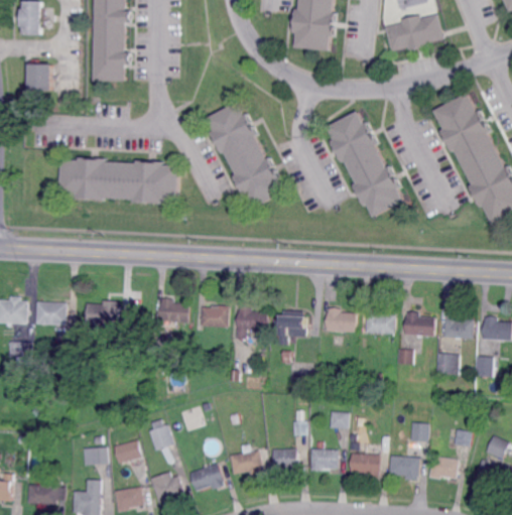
[(125,0),(125,10),(130,11),(130,22),(124,21),(123,52),(129,52),(128,65),(123,63),(123,80),(94,80),(94,0),(125,0)]
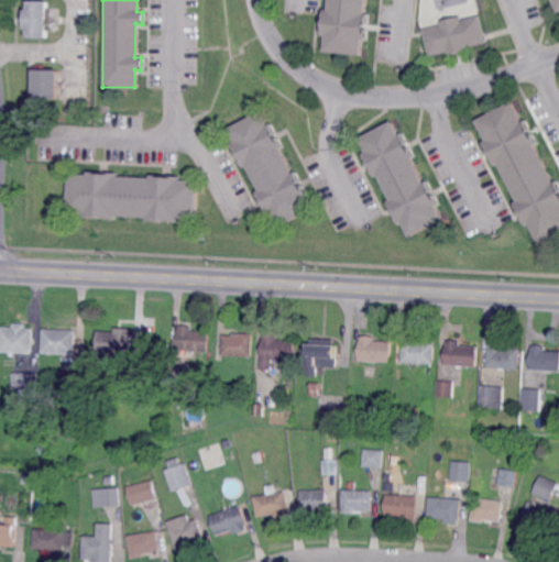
[(362,0),(361,12),(364,12),(362,39),(359,39),(357,53),(320,50),(321,35),(319,35),(321,9),(325,9),(325,0),(362,0)]
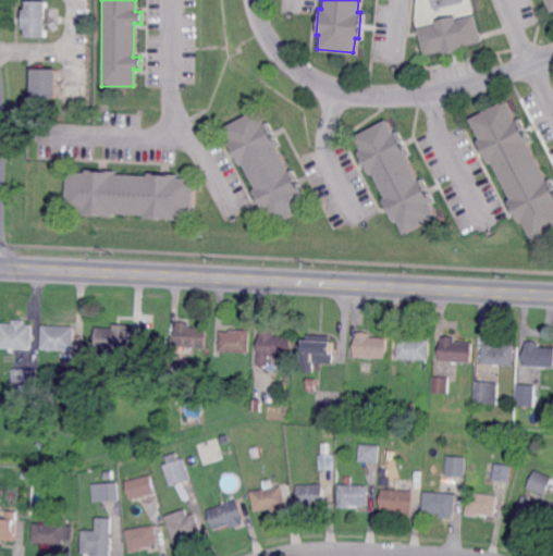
[(552,0),(536,0),(540,13),(552,8),(552,0)]
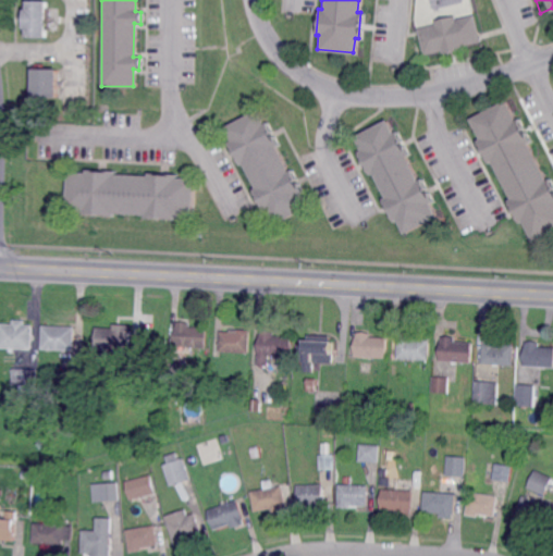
[(45,38),(25,38),(25,29),(22,29),(22,10),(25,10),(25,1),(45,2),(45,38)]
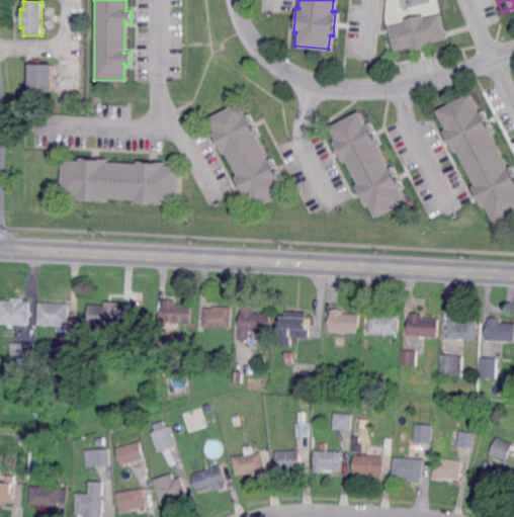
[(443,37),(425,41),(426,46),(408,50),(408,48),(392,52),(386,26),(402,23),(401,20),(419,16),(420,17),(437,13),(443,37)]
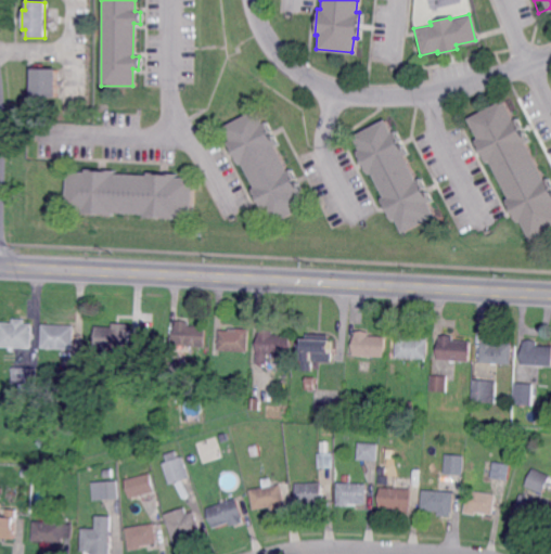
[(55,98),(30,98),(30,69),(55,69),(55,98)]
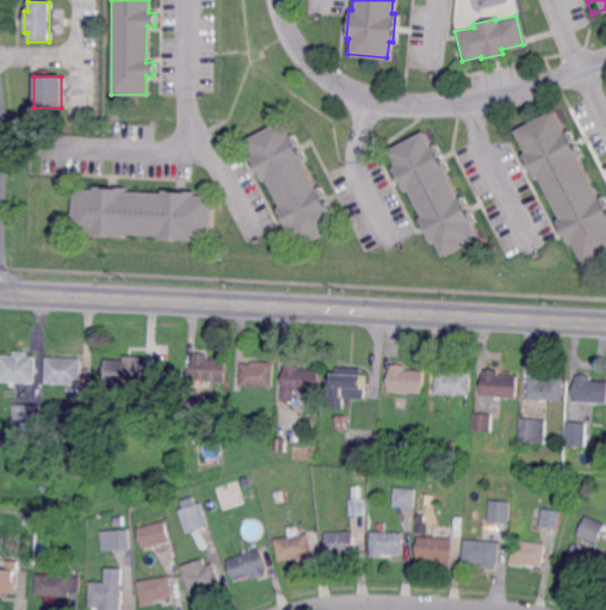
[(562,131),(564,130),(577,155),(575,156),(595,198),(599,196),(605,209),(605,251),(581,264),(570,242),(568,244),(555,220),(557,219),(537,178),(535,180),(521,154),(525,153),(514,131),(551,111),(562,131)]
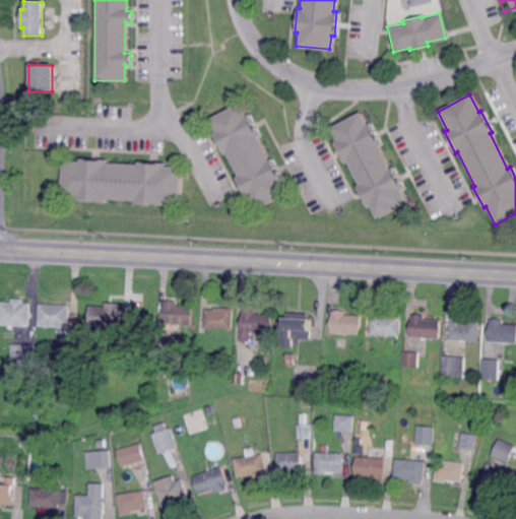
[(244,115),(246,114),(257,134),(255,135),(267,158),(268,158),(279,180),(277,181),(283,193),(254,208),(248,196),(245,198),(234,177),(237,175),(224,151),(222,153),(211,132),(213,131),(207,119),(238,103),(244,115)]
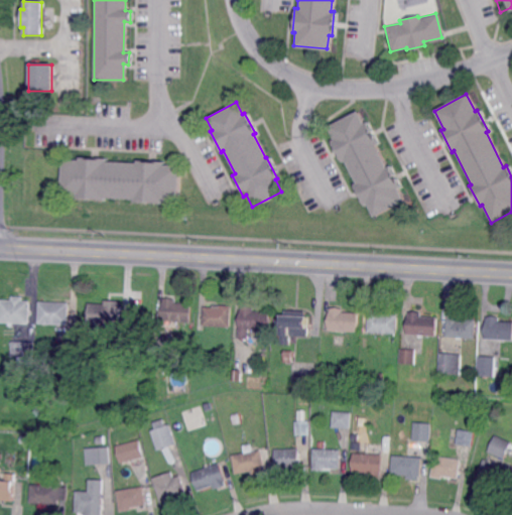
[(363,123),(365,122),(376,143),(373,144),(385,166),(387,165),(398,187),(395,188),(401,201),(371,216),(365,204),(362,206),(352,184),(355,182),(343,159),(341,160),(331,139),(332,138),(326,126),(357,111),(363,123)]
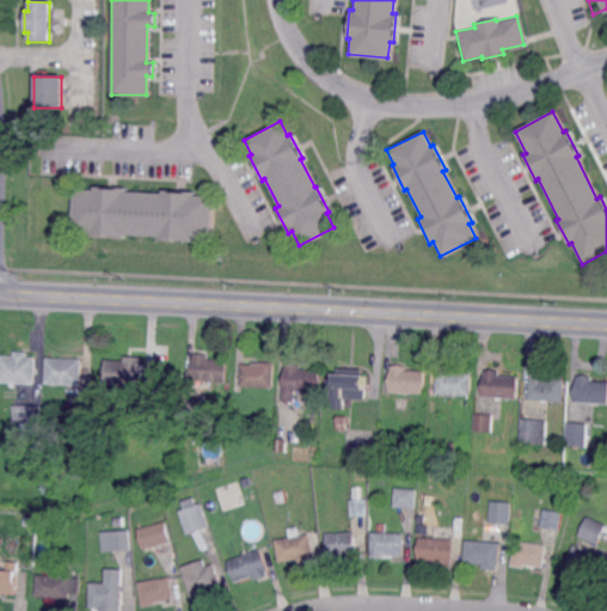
[(123,188),(123,191),(160,193),(160,190),(191,191),(191,195),(210,196),(209,239),(190,238),(190,240),(158,239),(158,236),(122,233),(121,236),(90,234),(90,230),(72,230),(73,188),(92,189),(92,187),(123,188)]
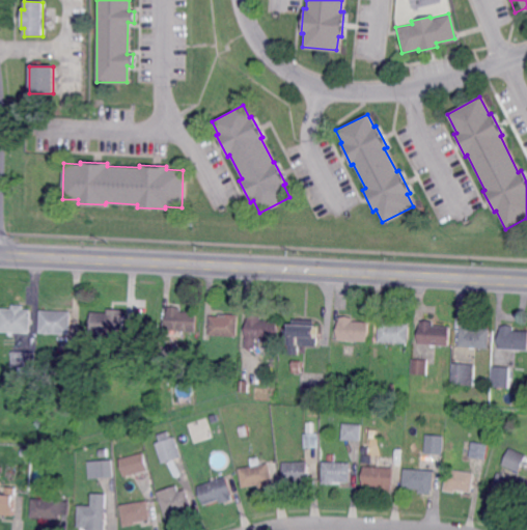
[(22,311),(29,311),(28,335),(0,333),(0,310),(10,311),(10,307),(22,307),(22,311)]
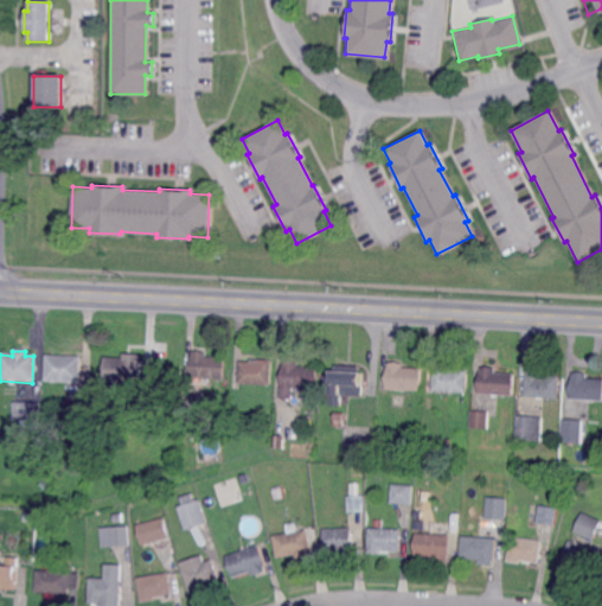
[(222,381),(187,378),(189,352),(205,352),(204,357),(223,358),(222,381)]
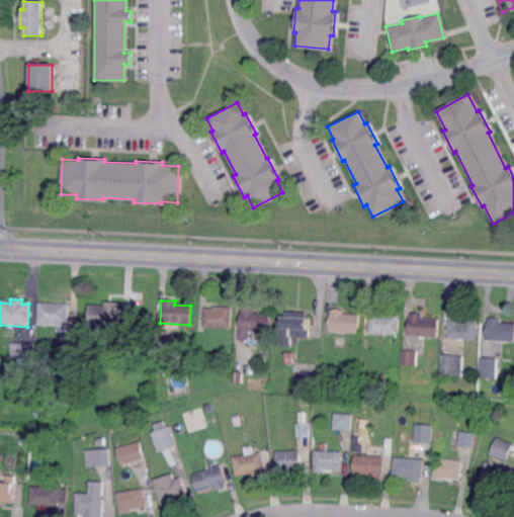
[(118,308),(120,308),(119,329),(113,328),(113,333),(100,332),(100,328),(85,327),(87,305),(103,306),(103,302),(118,303),(118,308)]
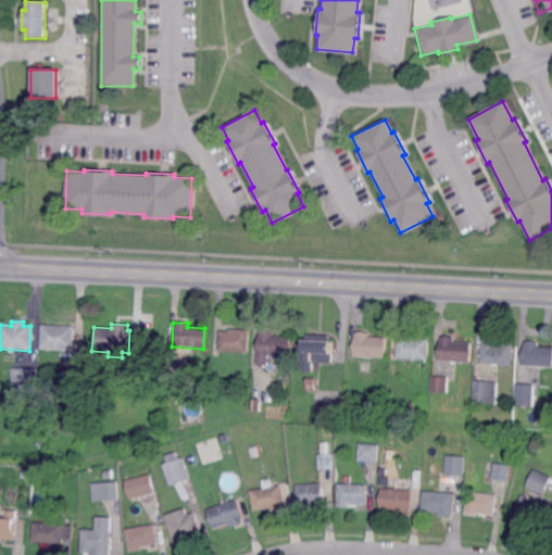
[(72,350),(39,349),(40,326),(72,327),(72,350)]
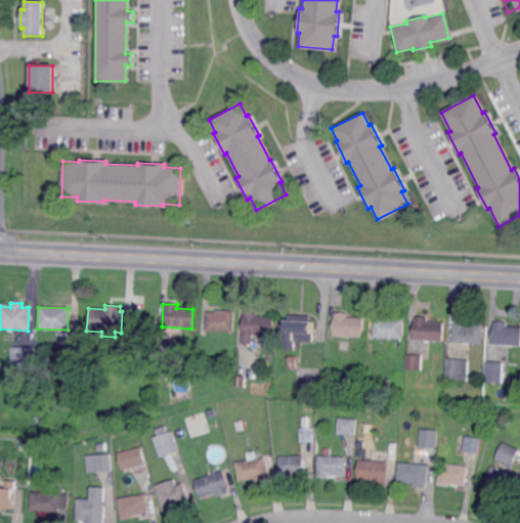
[(231,333),(204,332),(206,312),(221,313),(221,310),(232,311),(231,333)]
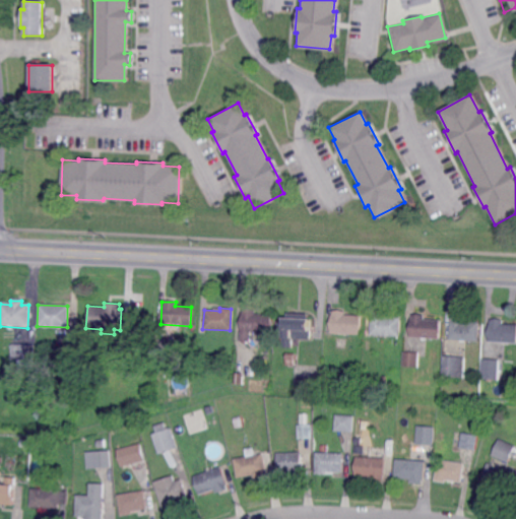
[(267,335),(248,334),(247,343),(244,343),(244,345),(240,344),(240,343),(237,343),(238,332),(240,311),(252,312),(252,315),(268,316),(267,335)]
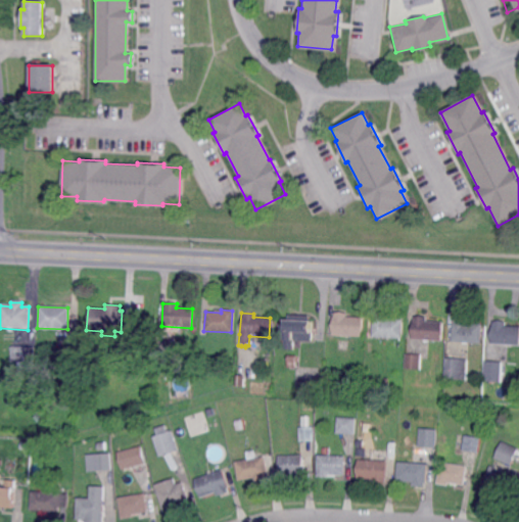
[(360,337),(331,335),(332,313),(345,314),(345,317),(361,318),(360,337)]
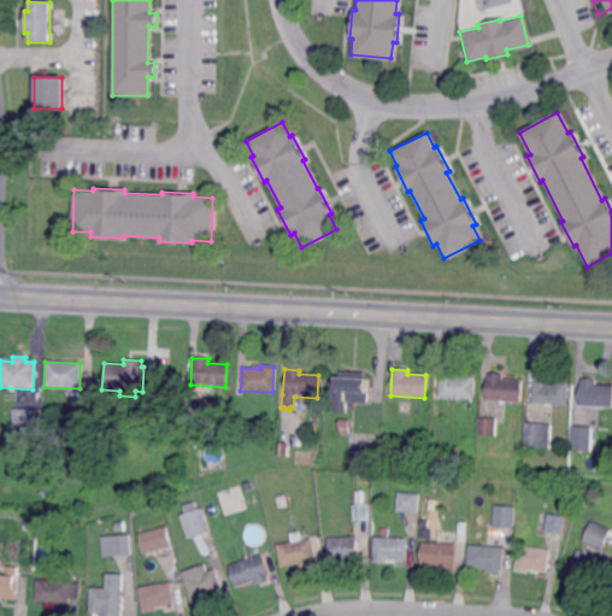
[(471,400),(436,399),(437,371),(454,373),(454,377),(472,379),(471,400)]
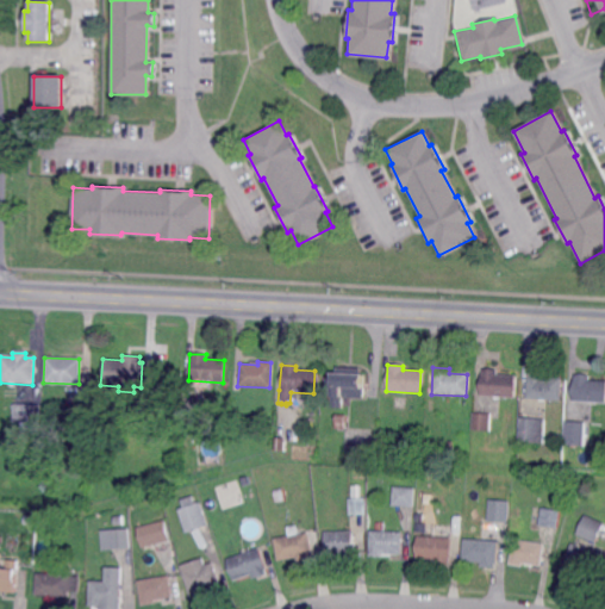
[(360,401),(340,399),(340,403),(328,402),(328,393),(322,392),(323,379),(330,376),(330,368),(362,371),(360,401)]
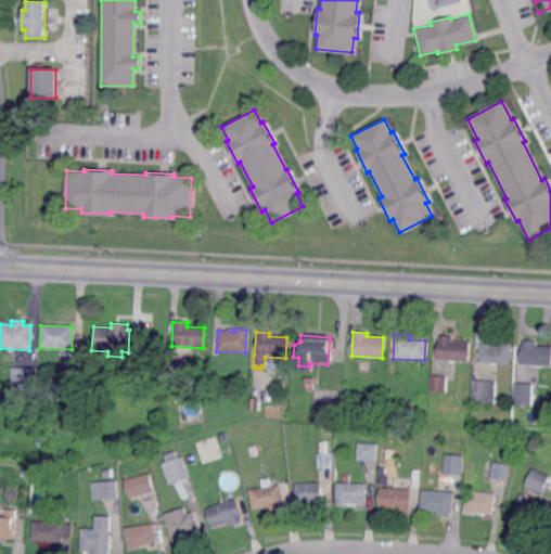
[(466,362),(435,361),(436,336),(450,337),(450,342),(468,342),(466,362)]
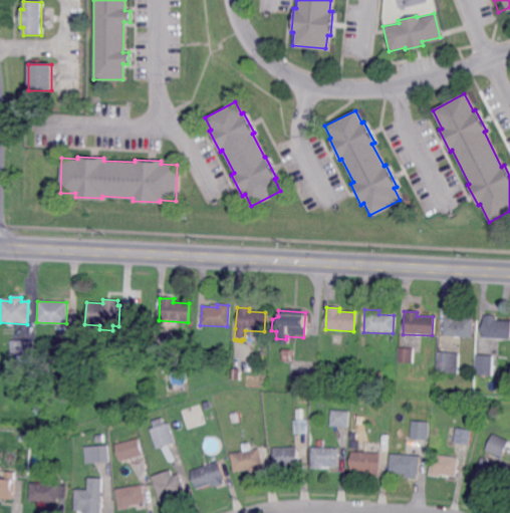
[(471,337),(442,336),(443,313),(457,314),(456,318),(472,319),(471,337)]
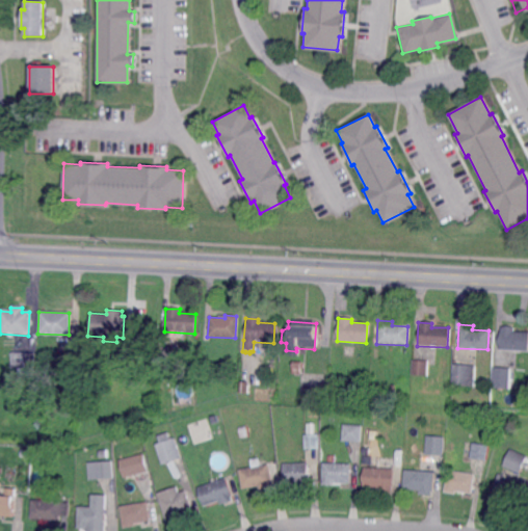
[(527,352),(498,351),(499,327),(512,328),(512,332),(527,332),(527,352)]
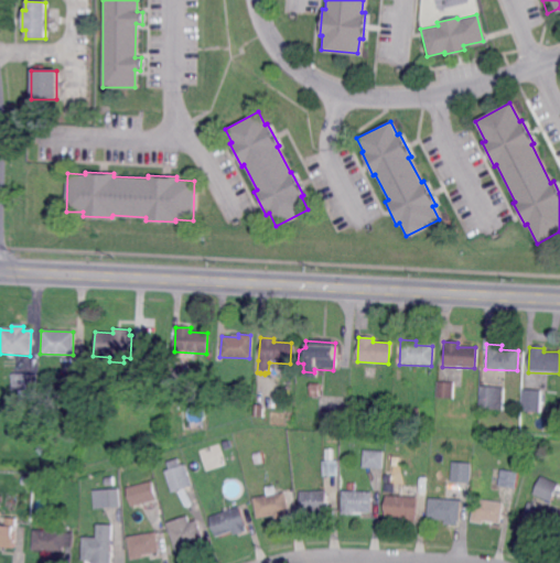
[(34,391),(33,391),(33,399),(15,398),(15,391),(10,391),(10,375),(34,375),(34,391)]
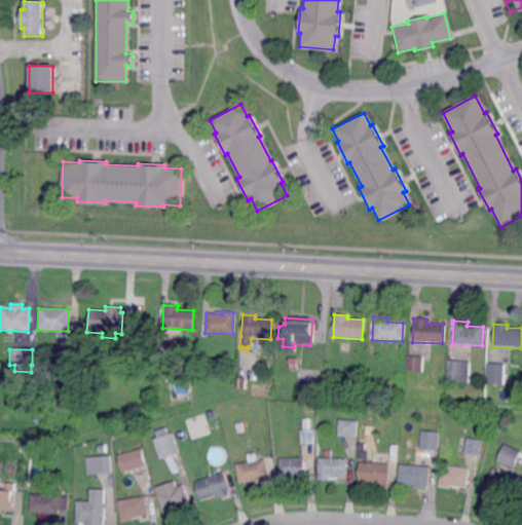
[(424,371),(420,371),(420,372),(404,372),(405,357),(421,357),(420,365),(425,365),(424,371)]
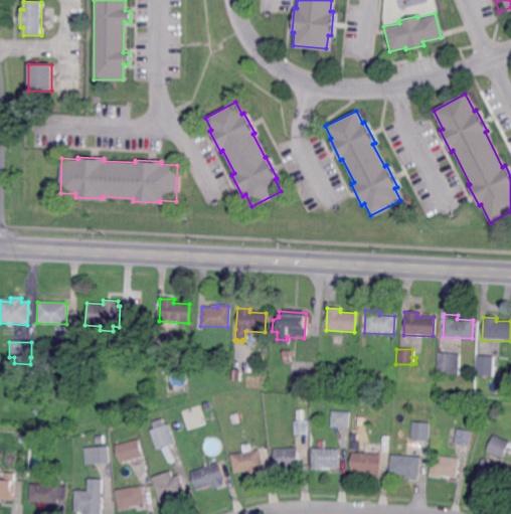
[(289,362),(280,362),(281,351),(289,352),(289,362)]
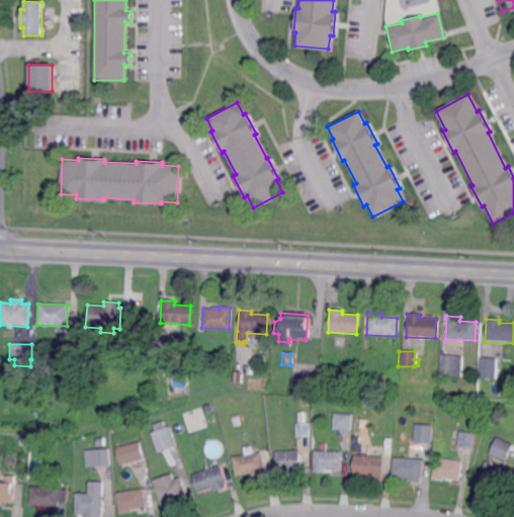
[(125,372),(113,371),(114,355),(126,356),(125,372)]
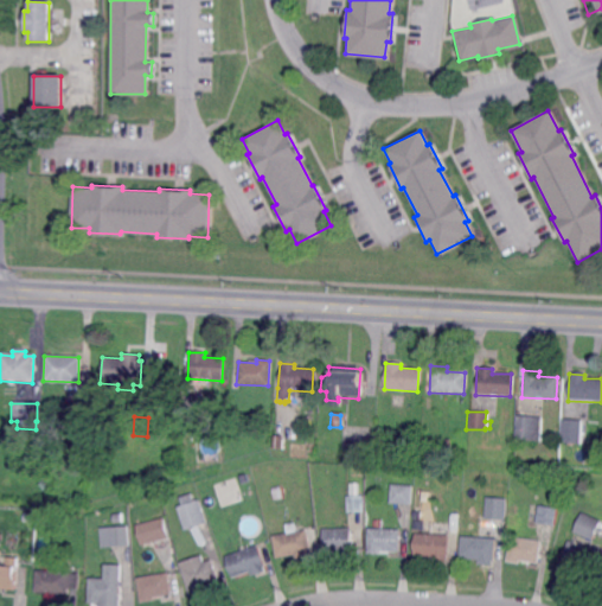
[(537,441),(510,440),(512,416),(538,418),(537,441)]
